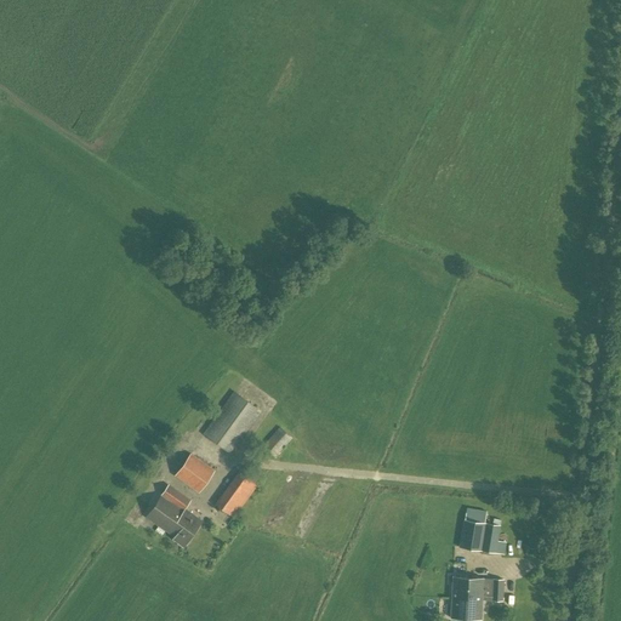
[(203,434),(231,454),(261,411),(234,391),(203,434)]
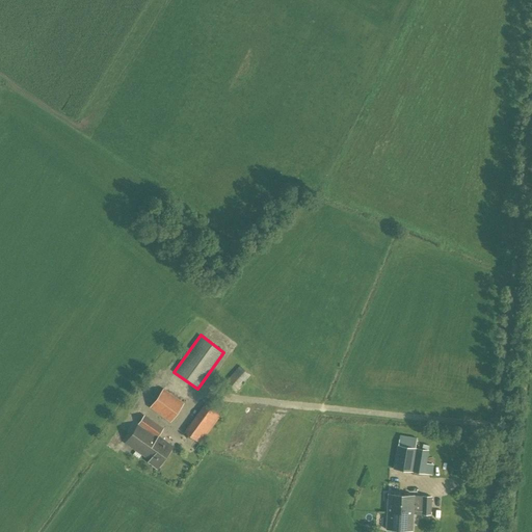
[(224,382),(235,392),(249,376),(239,366),(224,382)]
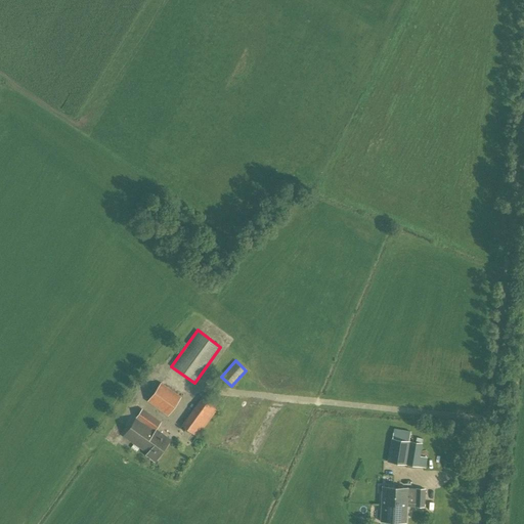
[(147,401),(168,416),(181,397),(161,383),(147,401)]
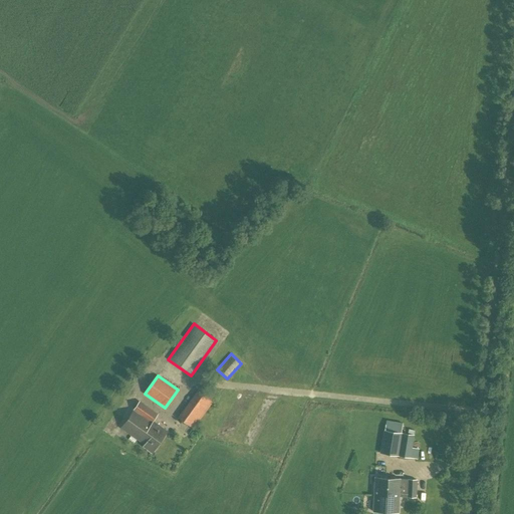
[(198,389),(178,418),(193,429),(214,400),(198,389)]
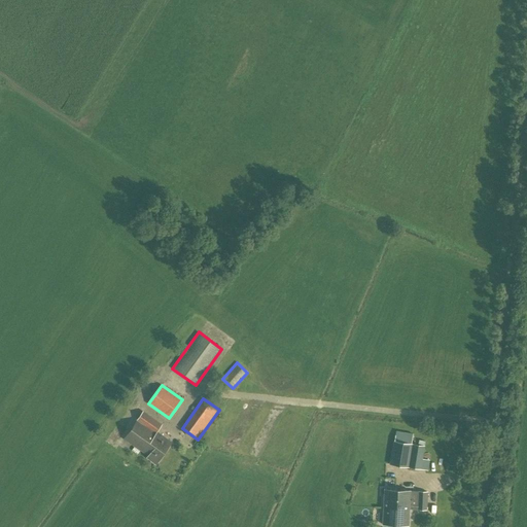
[(146,458),(155,465),(172,442),(157,431),(162,425),(143,411),(124,438),(147,456),(146,458)]
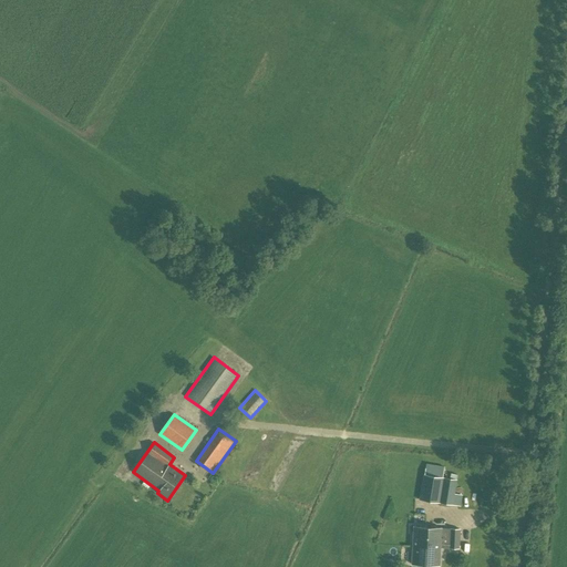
[(444,467),(426,464),(425,474),(423,474),(419,500),(461,506),(462,496),(454,495),(456,480),(442,477),(444,467)]
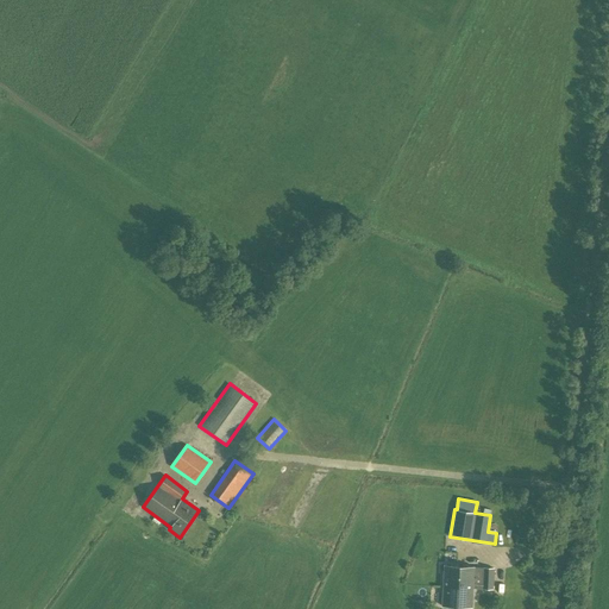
[(494,567),(483,567),(475,567),(475,566),(444,565),(441,607),(472,608),(473,589),(482,589),(494,590),(494,567)]
